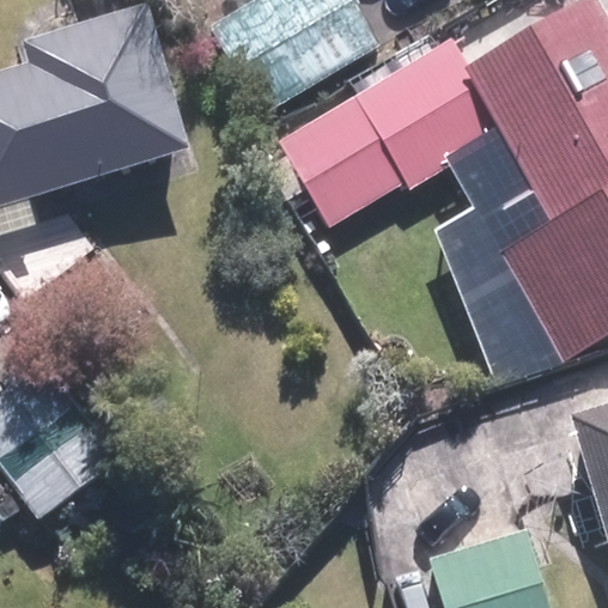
[(255,0),(211,28),(261,111),(380,41),(354,0),(255,0)]
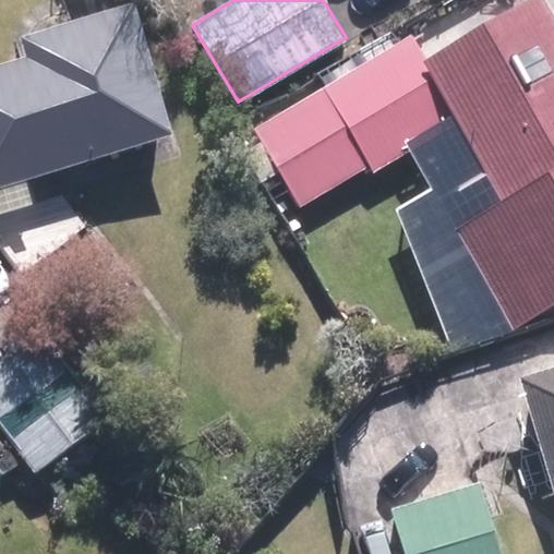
[(553,7),(550,0),(528,0),(430,57),(418,34),(412,37),(401,41),(396,31),(380,38),(317,74),(323,87),(254,127),(299,207),(371,167),(374,171),(408,148),(428,184),(393,204),(450,352),(515,327),(553,305),(553,7)]
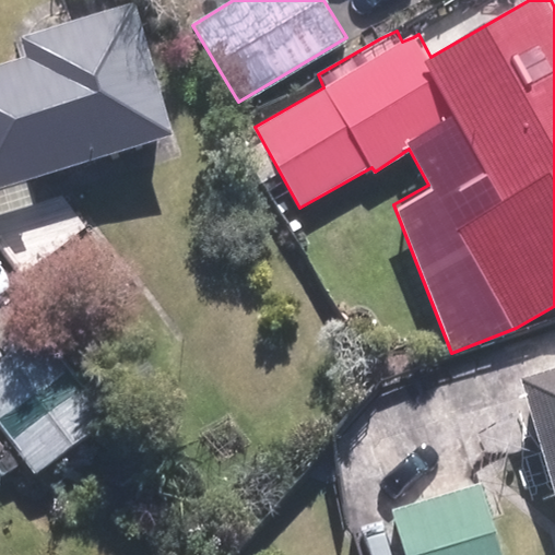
[(0,180),(179,131),(143,3),(28,35),(34,52),(0,62),(0,180)]
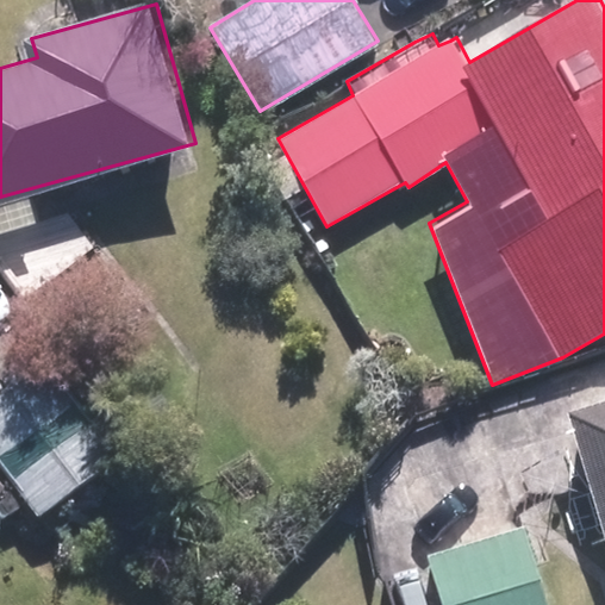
[(0,469),(36,518),(118,457),(48,365),(0,399),(0,469)]
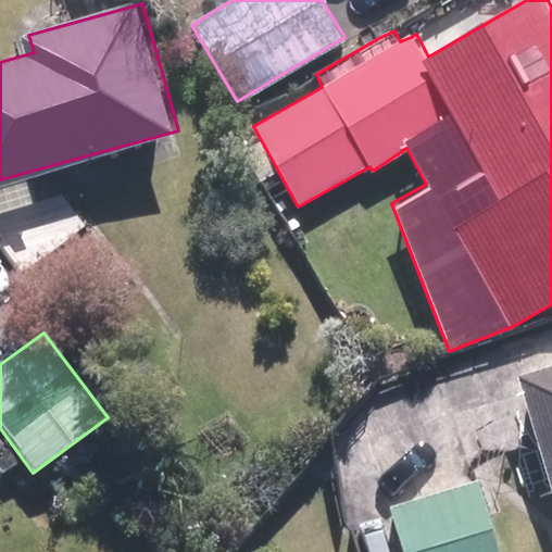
[(551,367),(518,378),(551,489),(551,367)]
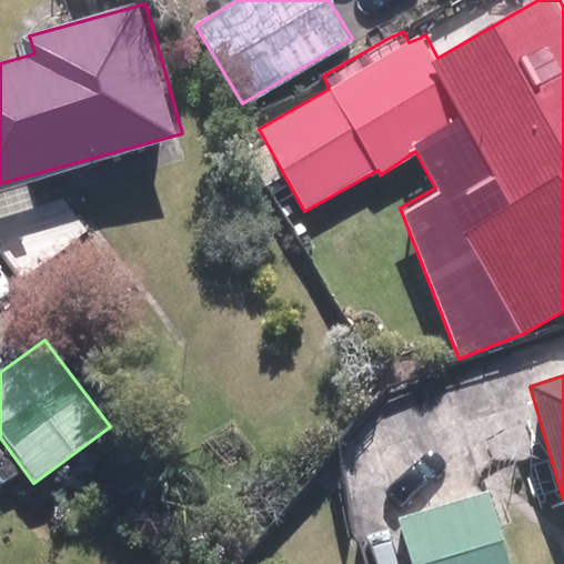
[(396,519),(410,563),(510,563),(490,491),(396,519)]
